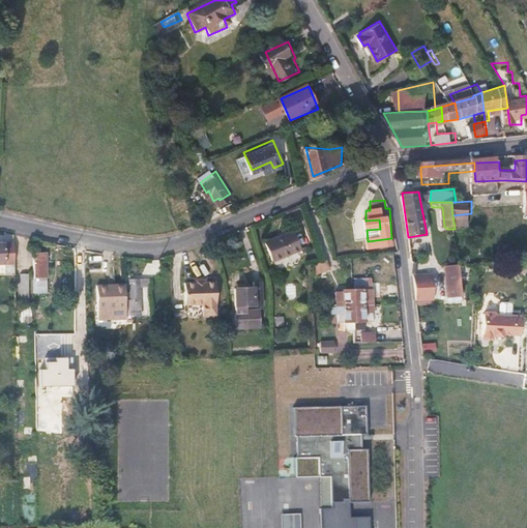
[(472,225),(471,213),(452,215),(455,227),(472,225)]
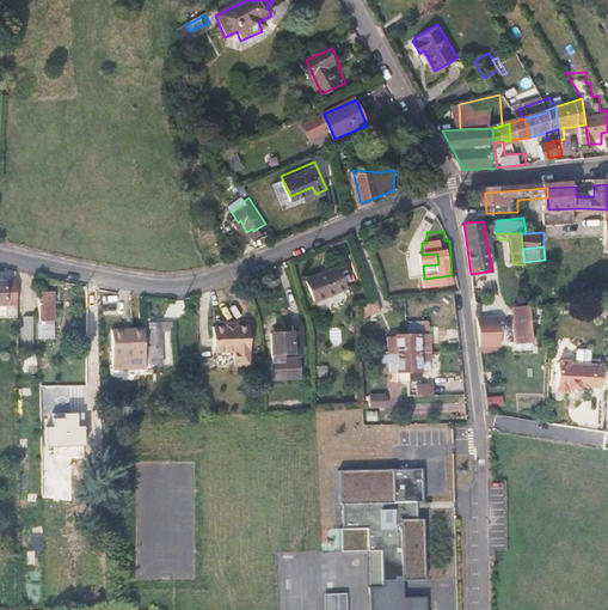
[(342,266),(338,267),(307,280),(317,302),(351,286),(342,266)]
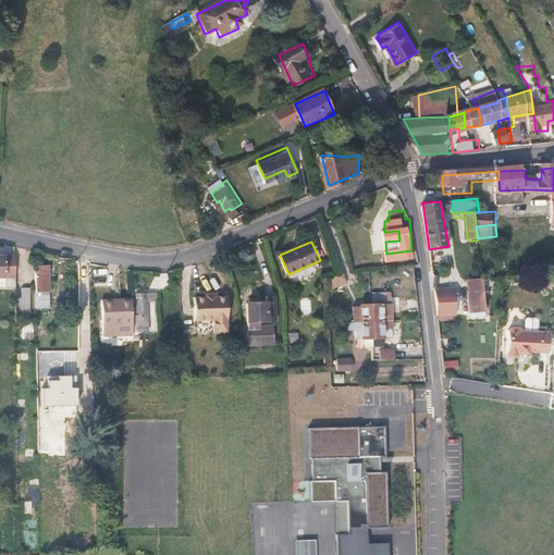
[(0,276),(17,276),(16,254),(0,254),(0,276)]
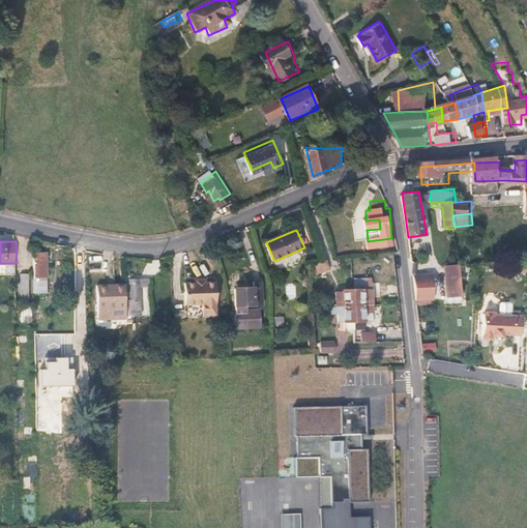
[(50,279),(49,247),(35,248),(36,279),(50,279)]
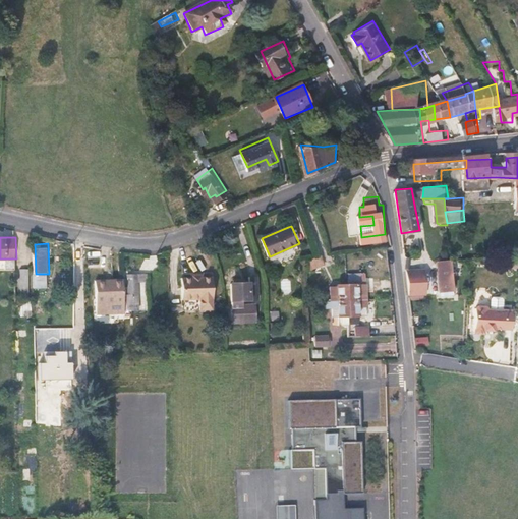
[(309,271),(326,265),(322,254),(309,261),(309,271)]
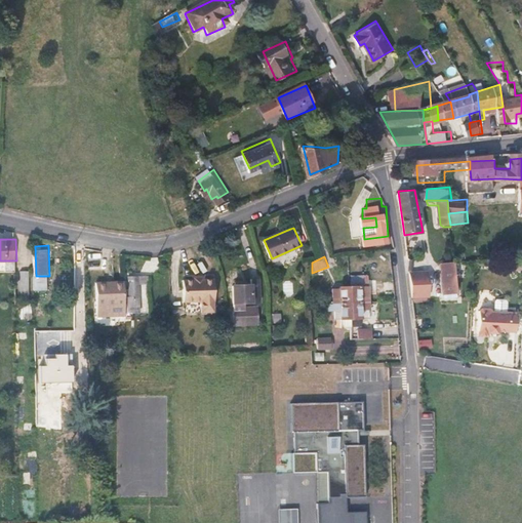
[(458,293),(454,266),(454,263),(440,264),(444,294),(458,293)]
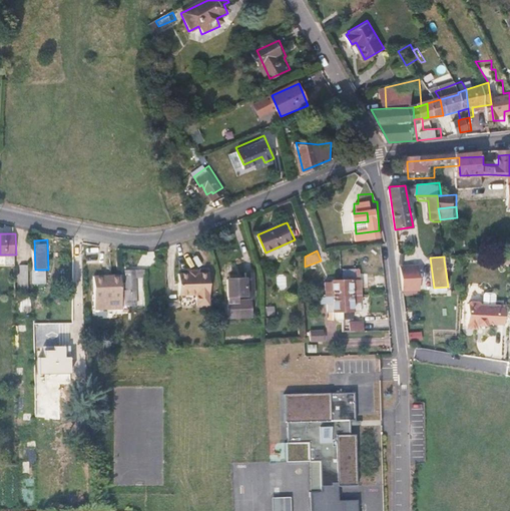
[(363,299),(362,278),(360,279),(359,259),(346,260),(346,279),(334,280),(334,283),(331,281),(331,280),(327,280),(327,284),(321,284),(320,294),(322,294),(322,301),(330,301),(330,309),(335,309),(336,316),(345,317),(346,308),(355,308),(355,299),(363,299)]
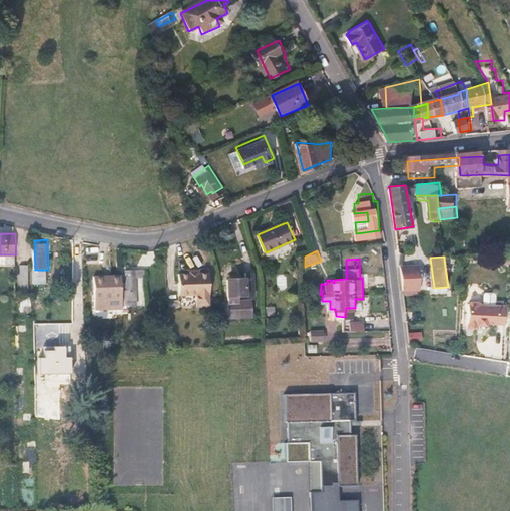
[(29,263),(20,263),(21,289),(30,288),(29,263)]
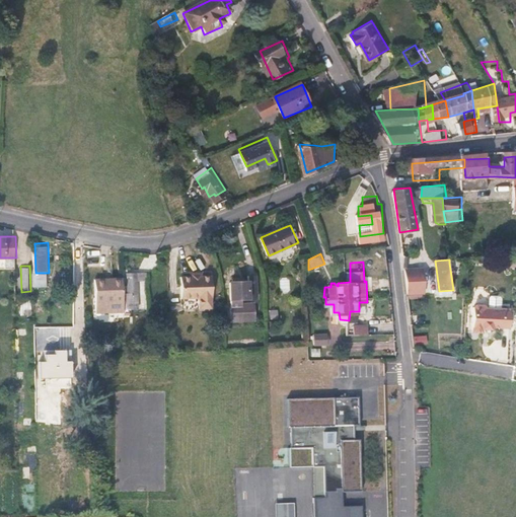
[(424,294),(421,267),(403,268),(408,296),(424,294)]
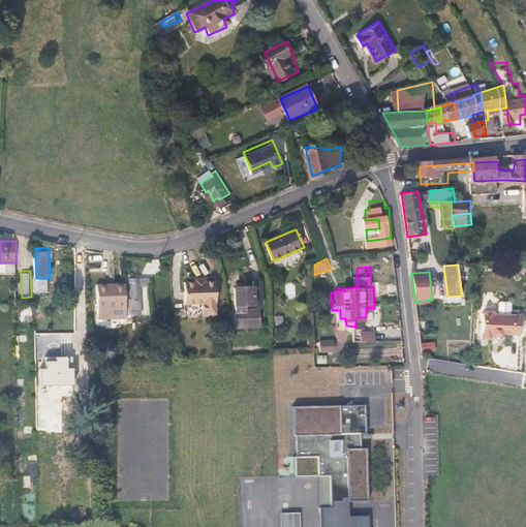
[(144,299),(143,286),(148,285),(148,278),(134,278),(134,299),(144,299)]
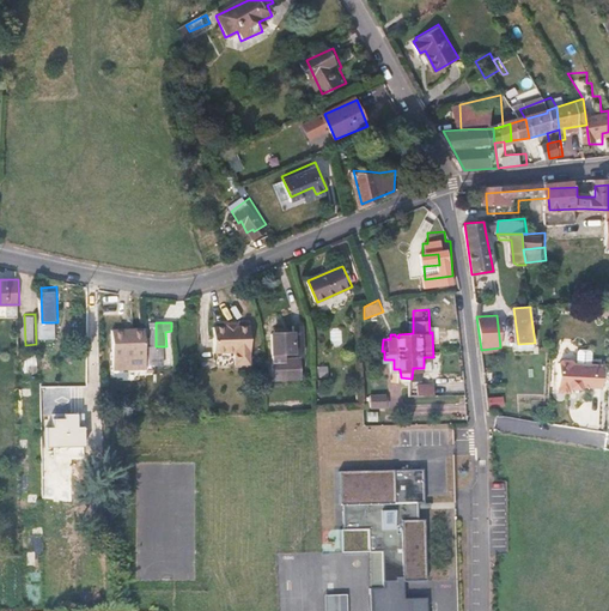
[(251,348),(251,322),(214,322),(215,349),(236,349),(236,361),(250,361),(250,348),(251,348)]
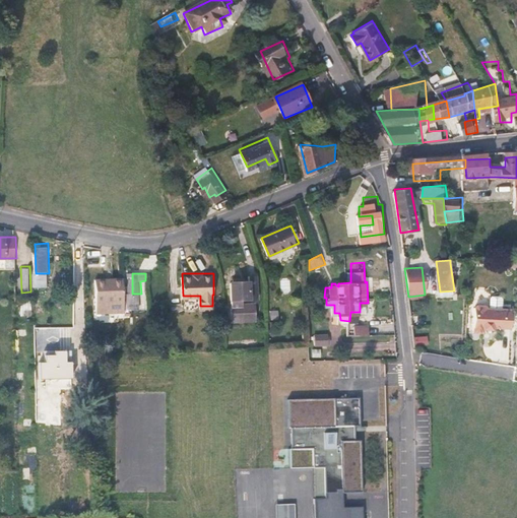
[(235,279),(236,284),(233,284),(234,302),(243,301),(261,300),(260,273),(251,273),(251,283),(243,284),(243,279),(235,279)]
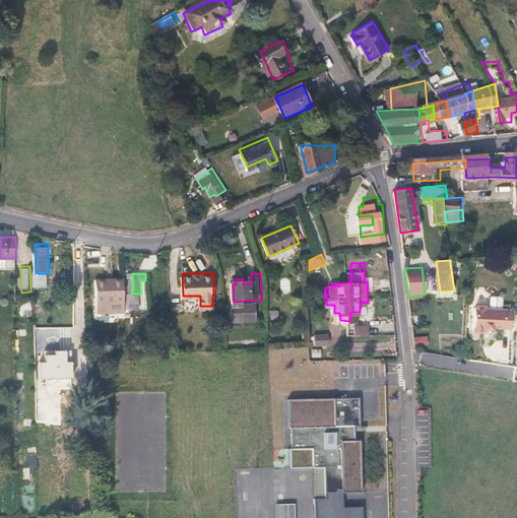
[(123,297),(123,274),(94,275),(95,298),(123,297)]
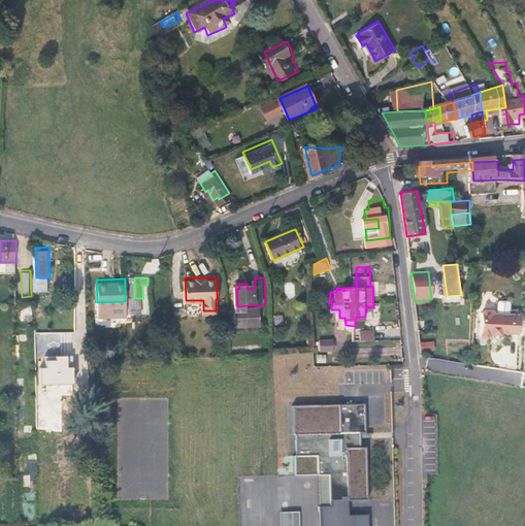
[(288,281),(288,294),(296,294),(296,281),(288,281)]
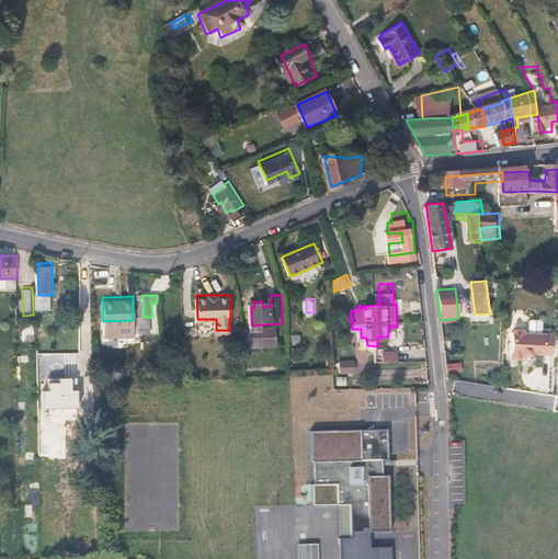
[(54,329),(54,314),(44,314),(44,329),(54,329)]
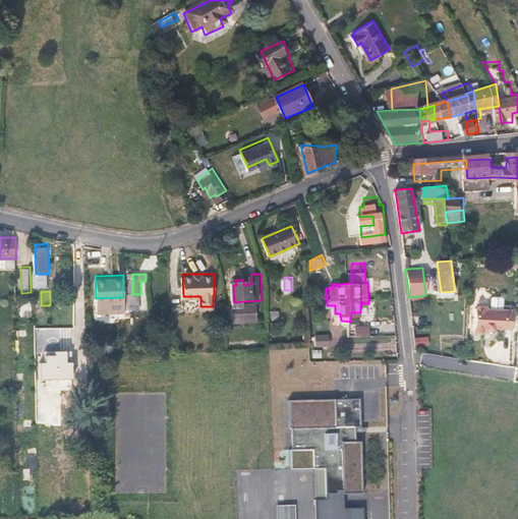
[(33,314),(32,298),(20,299),(21,314),(33,314)]
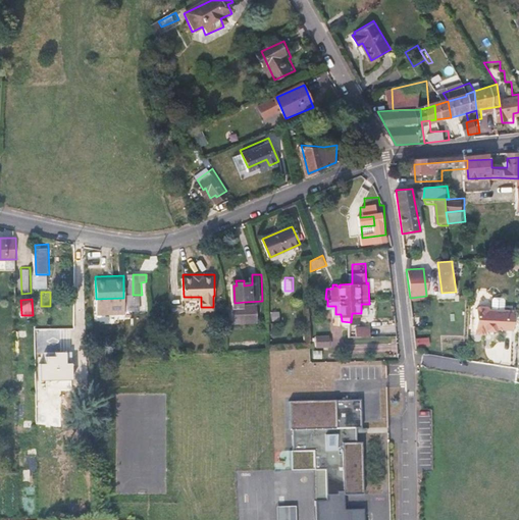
[(244,307),(244,302),(235,303),(235,308),(235,322),(246,322),(246,324),(257,324),(257,307),(244,307)]
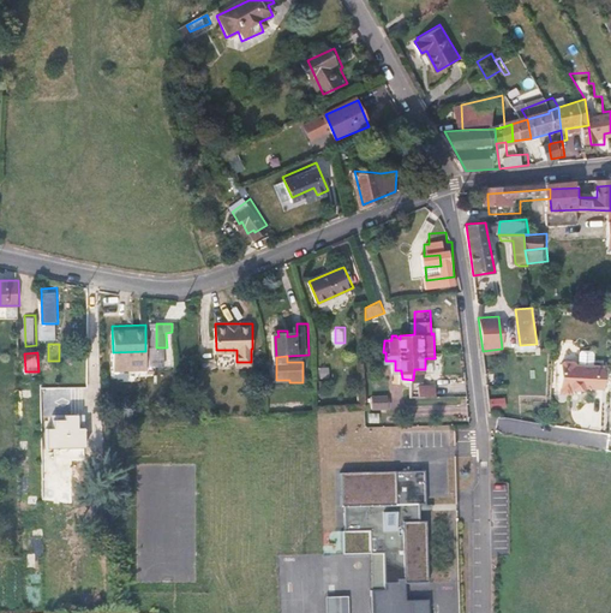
[(609,391),(609,368),(580,367),(576,363),(568,364),(565,367),(564,396),(576,396),(576,392),(587,393),(587,390),(609,391)]
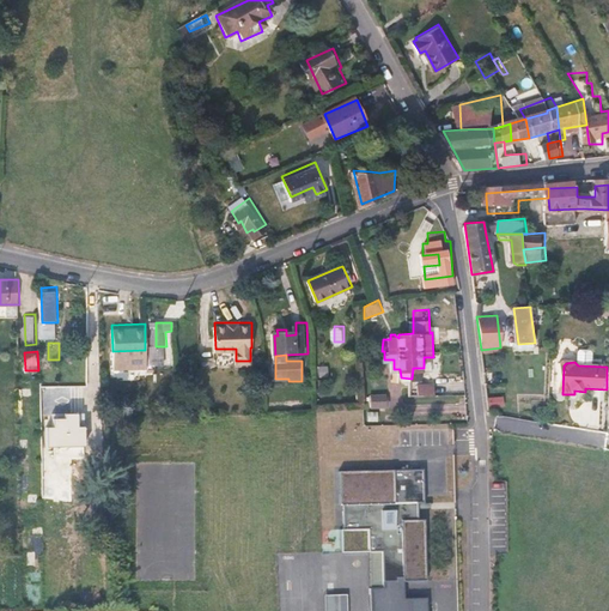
[(318,364),(320,375),(330,374),(329,363),(318,364)]
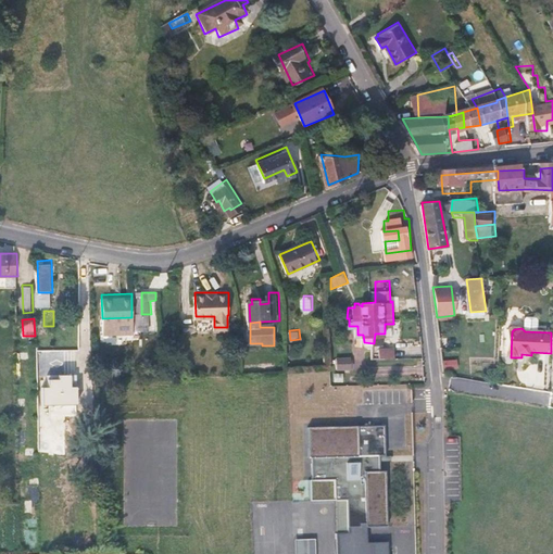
[(403,345),(402,337),(388,337),(388,347),(403,345)]
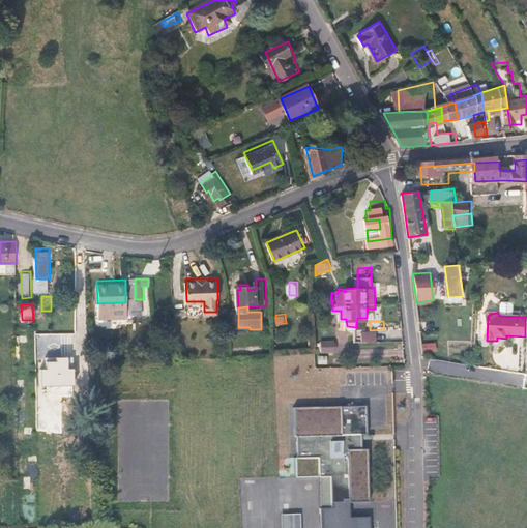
[(434,357),(432,369),(451,373),(454,361),(434,357)]
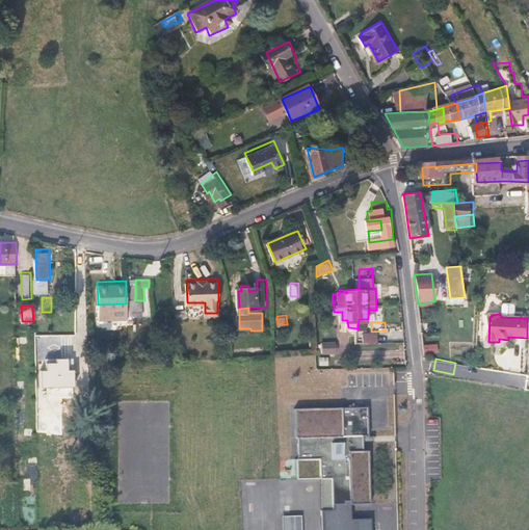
[(74,377),(74,367),(45,368),(45,386),(61,386),(61,378),(74,377)]
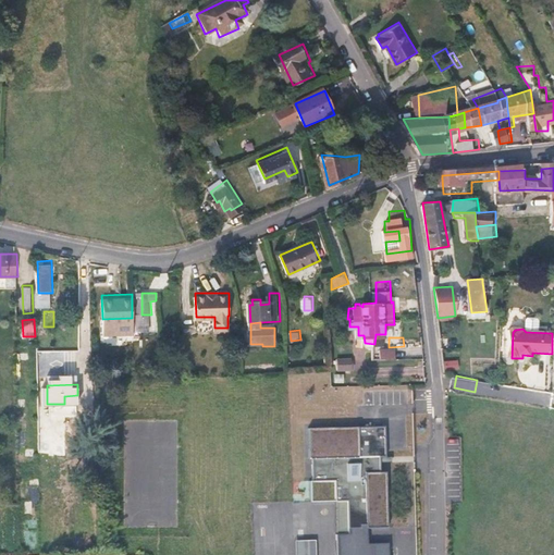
[(53,445),(52,417),(44,418),(45,445),(53,445)]
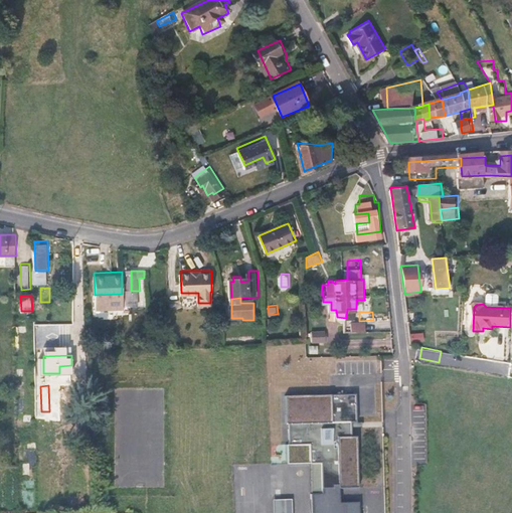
[(356,421),(355,393),(286,396),(286,424),(289,424),(290,445),(288,445),(288,464),(312,463),(318,462),(318,458),(322,458),(324,487),(336,487),(336,484),(340,484),(340,486),(360,486),(357,435),(352,435),(351,426),(351,421),(356,421)]
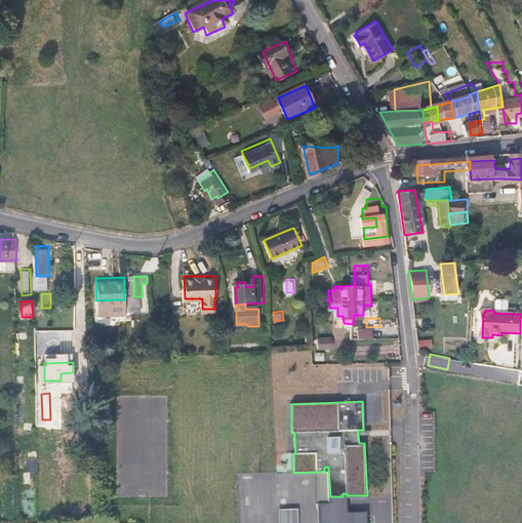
[(330,496),(328,467),(324,467),(324,471),(318,472),(319,503),(330,503),(330,496)]
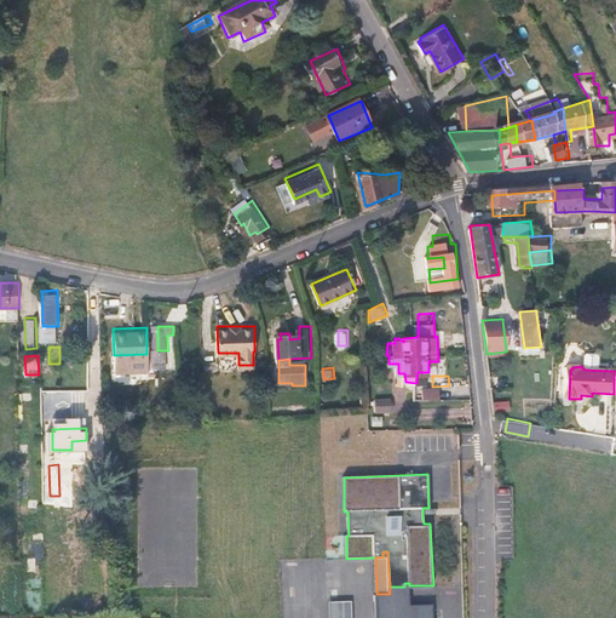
[(404,583),(404,587),(390,587),(390,594),(376,594),(378,617),(436,617),(436,602),(410,604),(409,585),(409,583),(404,583)]
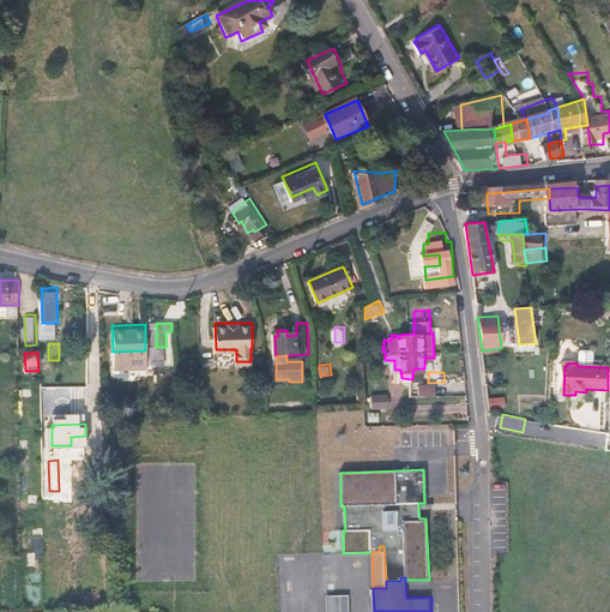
[(352,611),(352,594),(331,594),(331,611),(352,611)]
